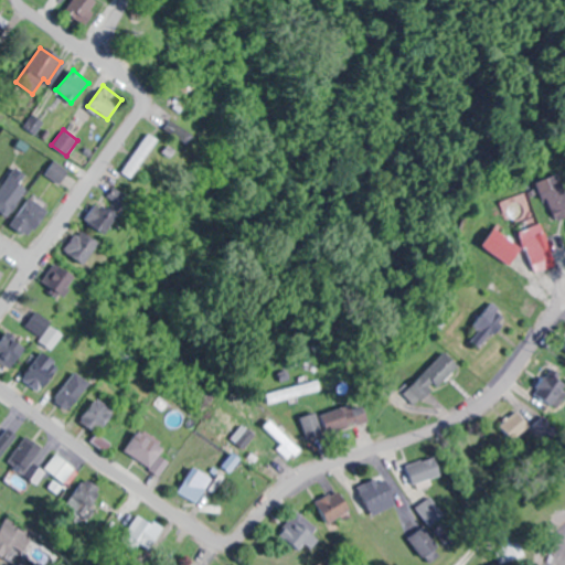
[(120,171),(130,178),(156,139),(145,132),(120,171)]
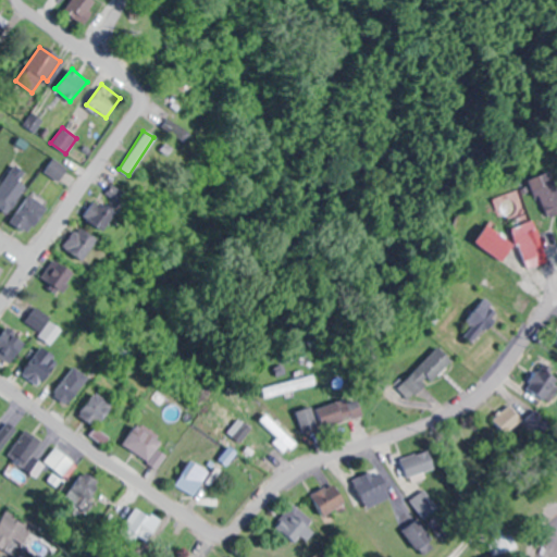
[(0,185),(0,208),(7,213),(28,184),(10,171),(0,185)]
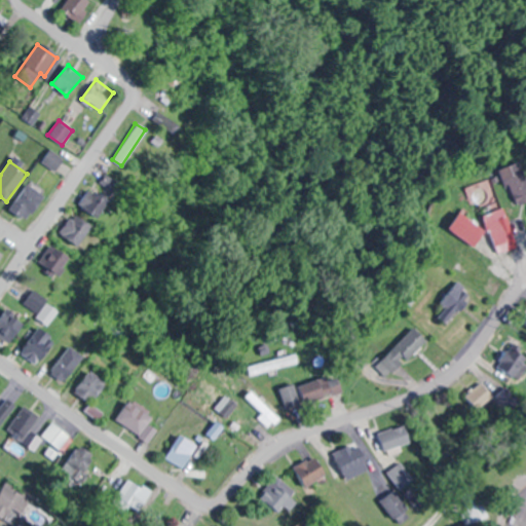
[(496,177),(523,204),(525,201),(525,178),(511,162),(496,177)]
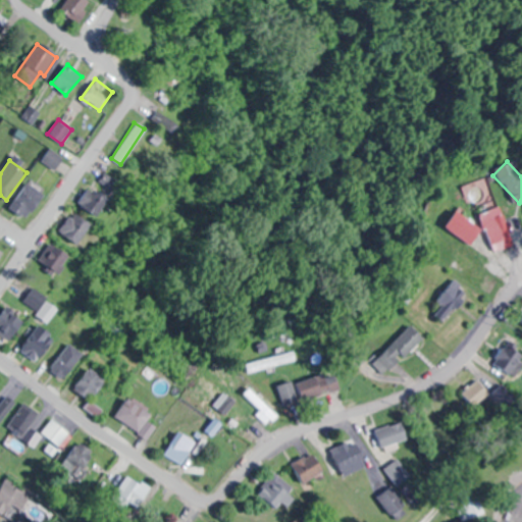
[(112,197),(98,183),(80,200),(94,214),(112,197)]
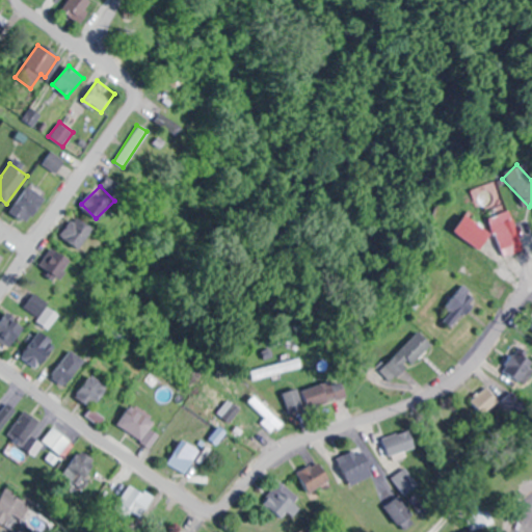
[(27,222),(38,206),(23,194),(11,211),(27,222)]
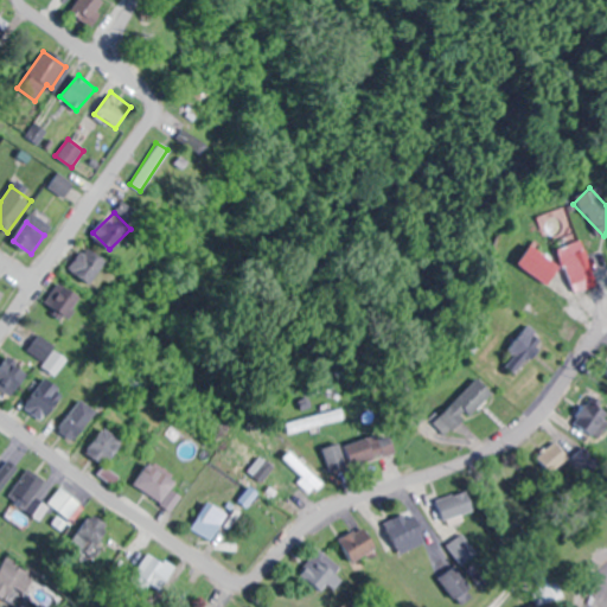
[(555,250),(576,293),(598,282),(576,240),(555,250)]
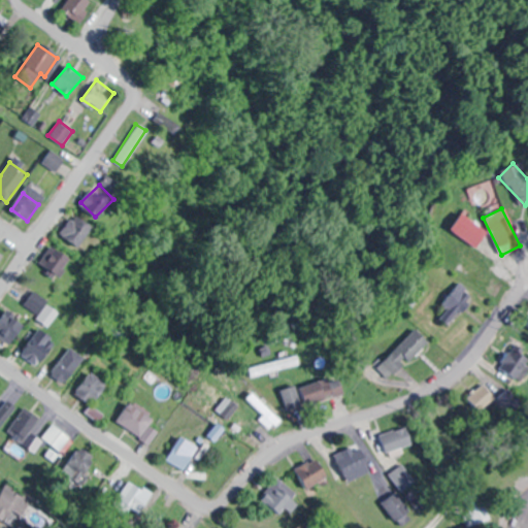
[(77,248),(93,227),(74,213),(59,233),(77,248)]
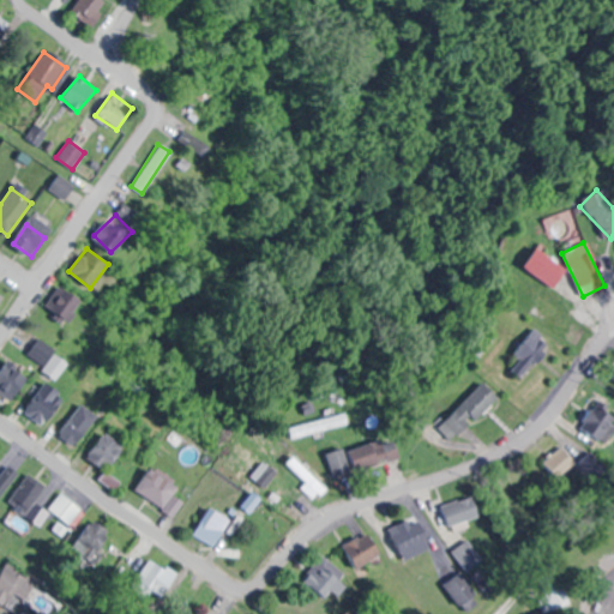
[(554,287),(566,269),(536,250),(524,268),(554,287)]
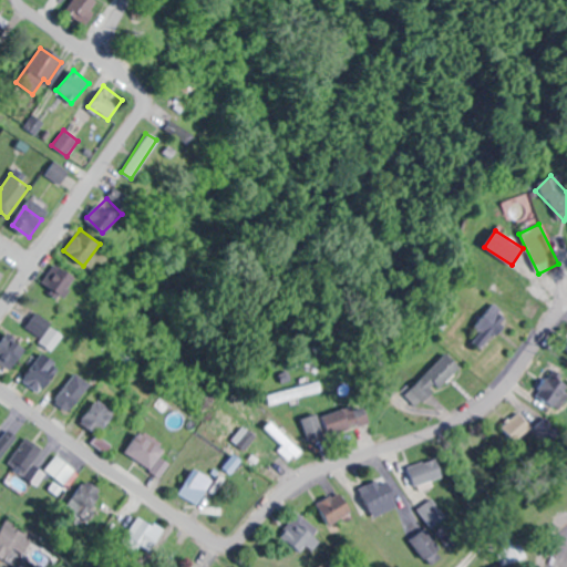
[(64,296),(76,277),(54,264),(43,282),(64,296)]
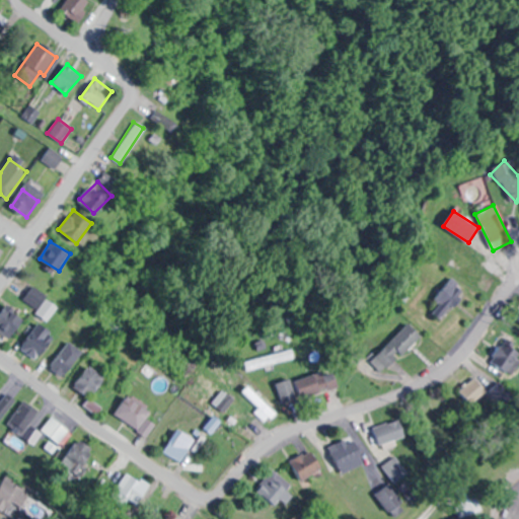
[(436,297),(447,309),(463,294),(451,282),(436,297)]
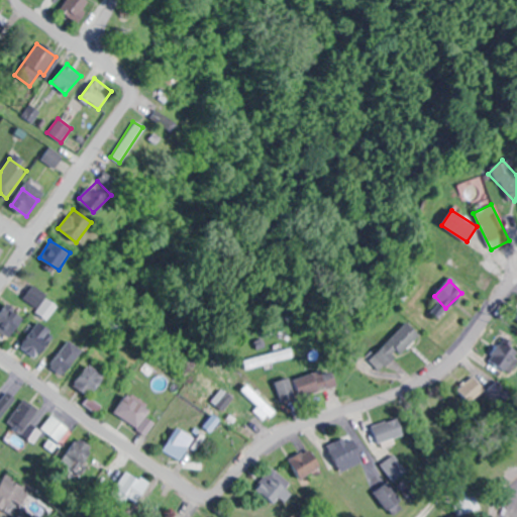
[(41,319),(56,306),(36,285),(22,298),(41,319)]
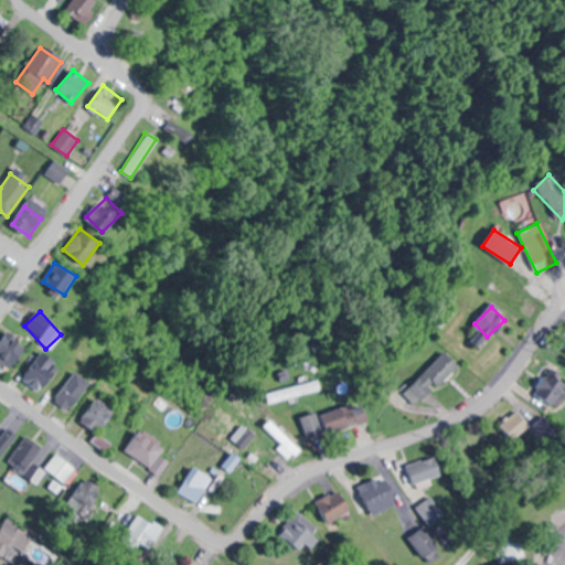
[(27,348),(9,332),(0,342),(0,362),(8,370),(27,348)]
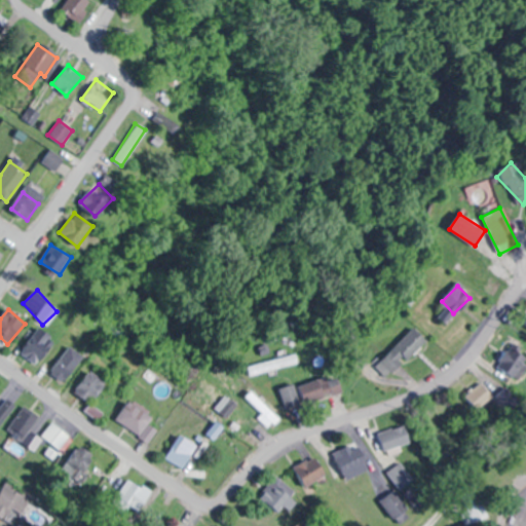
[(370,367),(382,380),(425,340),(413,328),(370,367)]
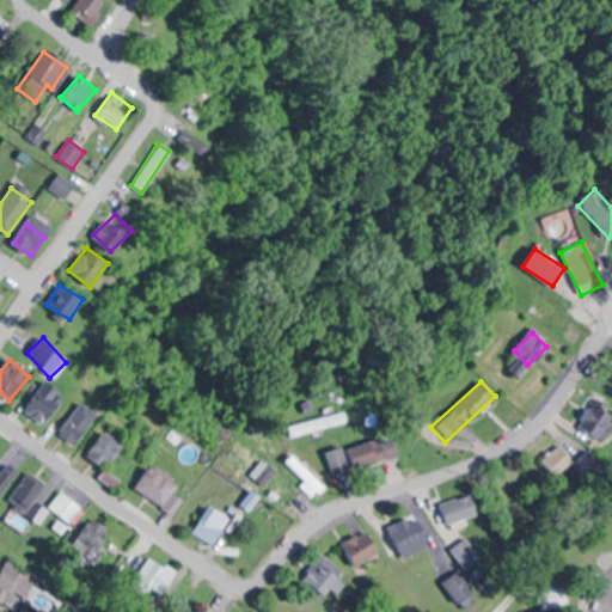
[(23,410),(40,422),(61,395),(44,383),(23,410)]
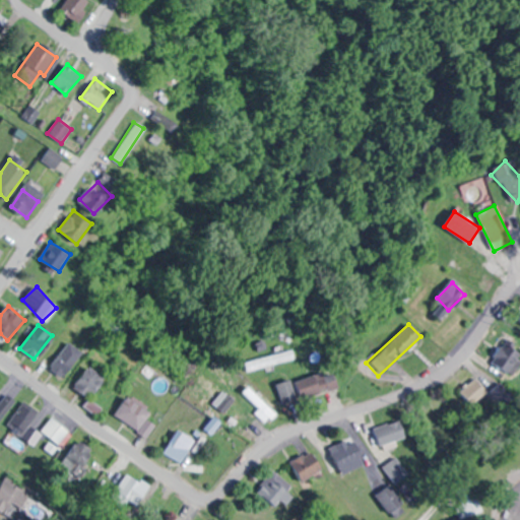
[(81,351),(67,341),(50,368),(64,378),(81,351)]
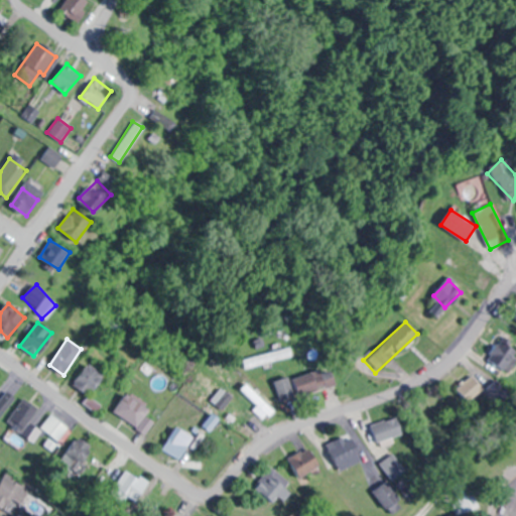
[(487,360),(503,373),(515,357),(515,349),(504,339),(487,360)]
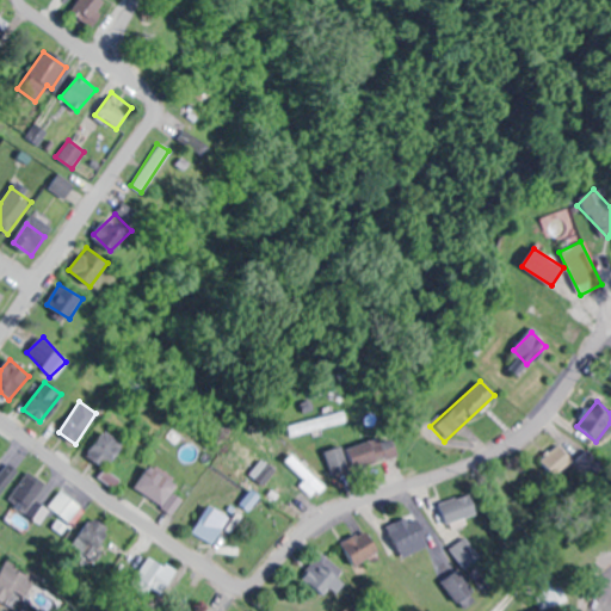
[(282,429),(284,438),(343,420),(340,411),(282,429)]
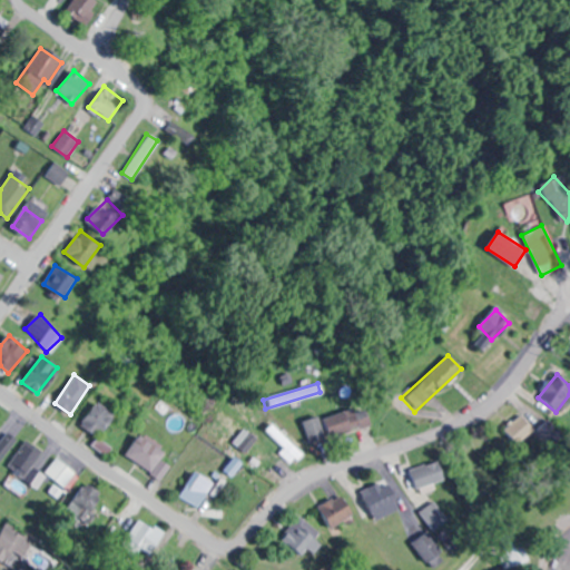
[(97,436),(115,416),(98,401),(80,421),(97,436)]
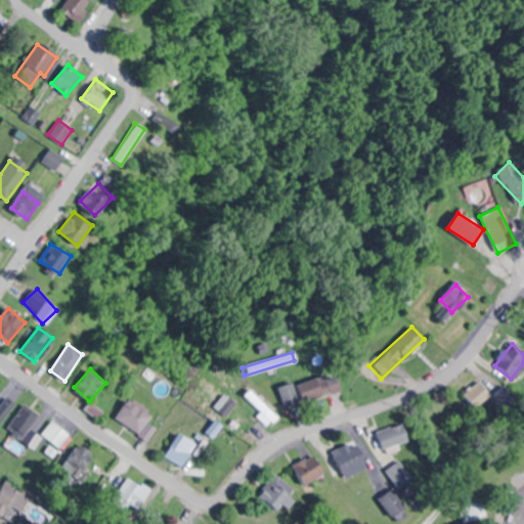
[(341,390),(335,373),(298,385),(303,402),(341,390)]
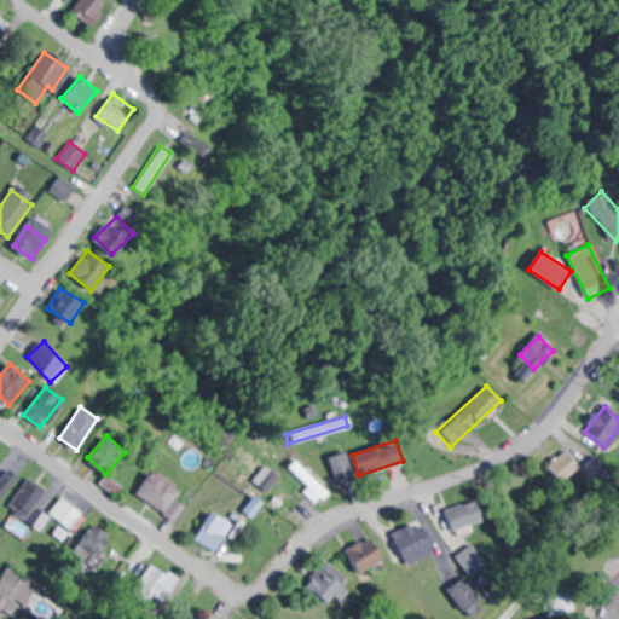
[(582,466),(565,449),(545,469),(561,486),(582,466)]
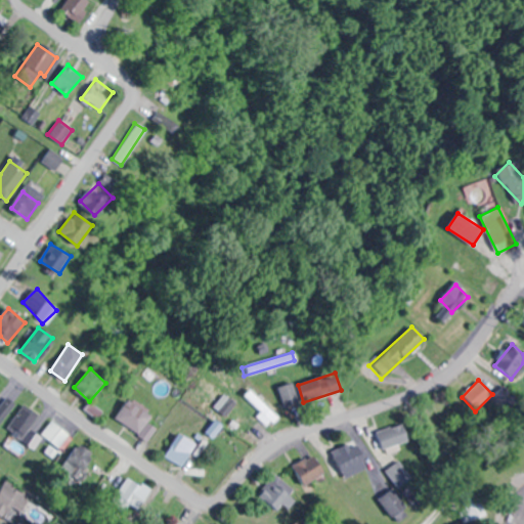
[(277,388),(287,409),(301,404),(293,383),(277,388)]
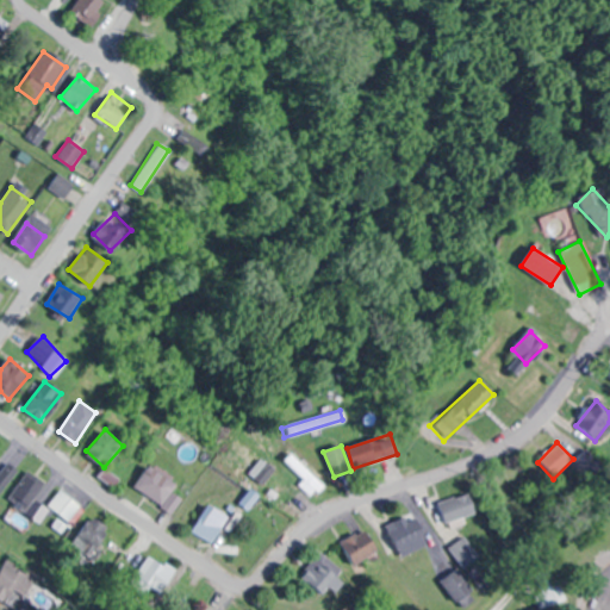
[(312,496),(322,487),(290,453),(280,462),(312,496)]
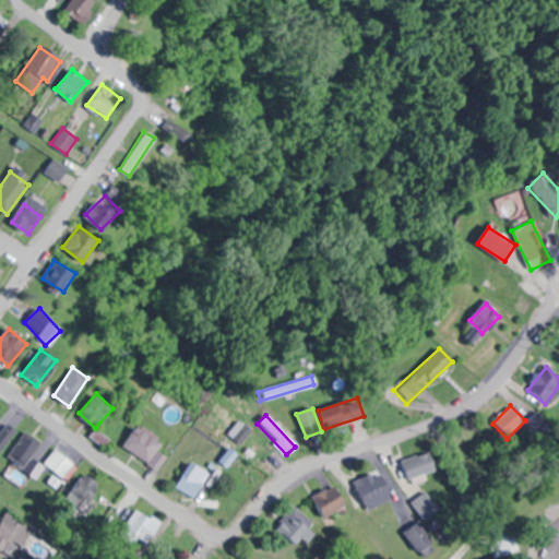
[(0,430),(0,450),(15,430),(7,424),(0,430)]
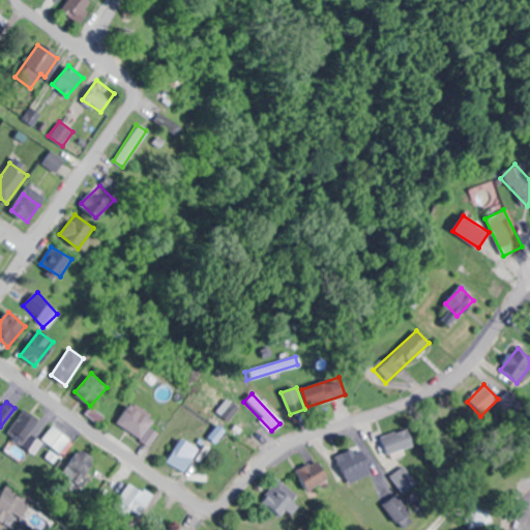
[(145,444),(158,424),(128,404),(115,423),(145,444)]
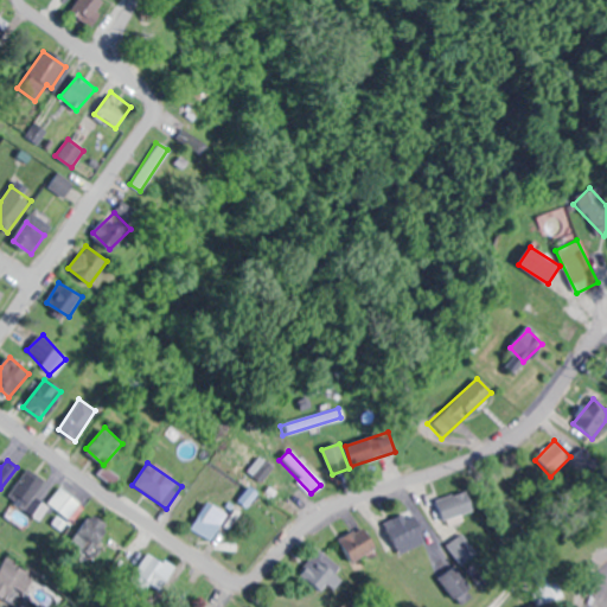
[(119,477),(103,467),(97,477),(113,486),(119,477)]
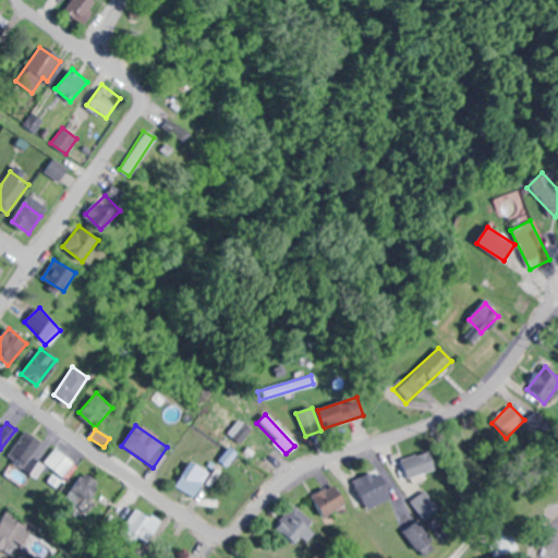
[(38,441),(22,434),(11,458),(27,465),(38,441)]
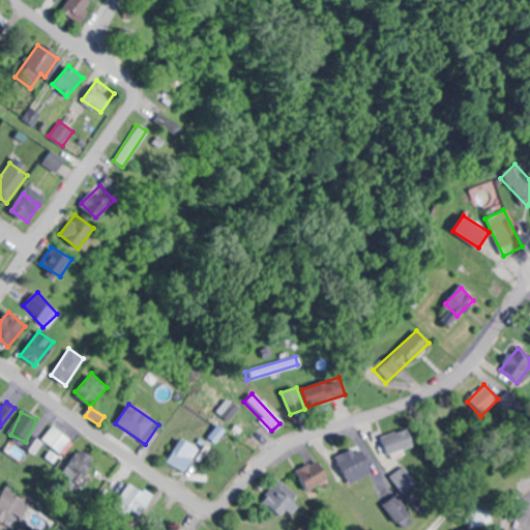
[(71,440),(52,424),(41,440),(61,454),(71,440)]
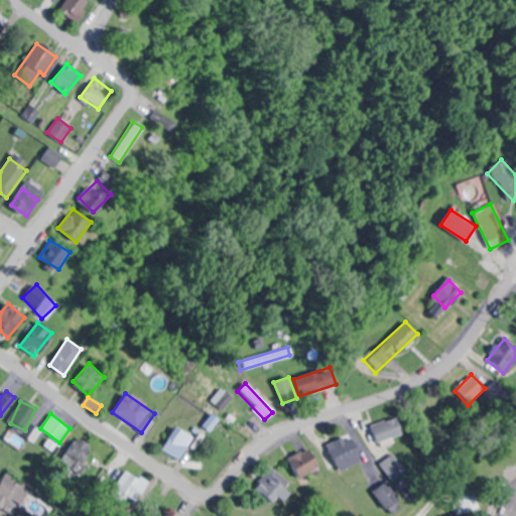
[(376,442),(402,434),(397,416),(371,424),(376,442)]
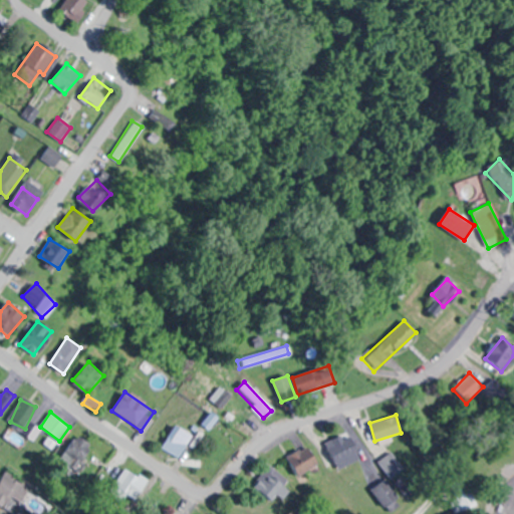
[(325,443),(339,468),(361,457),(347,431),(325,443)]
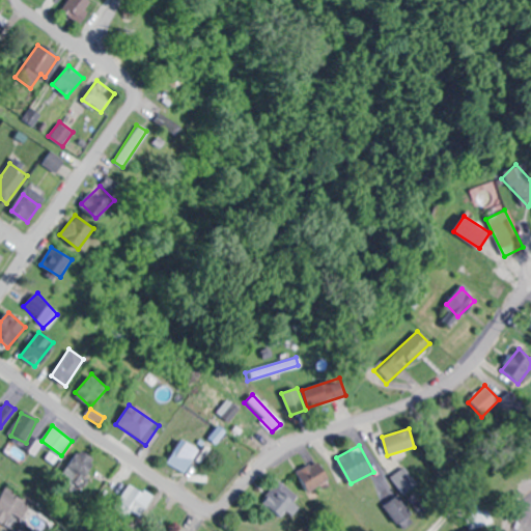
[(296,475),(309,494),(330,478),(316,460),(296,475)]
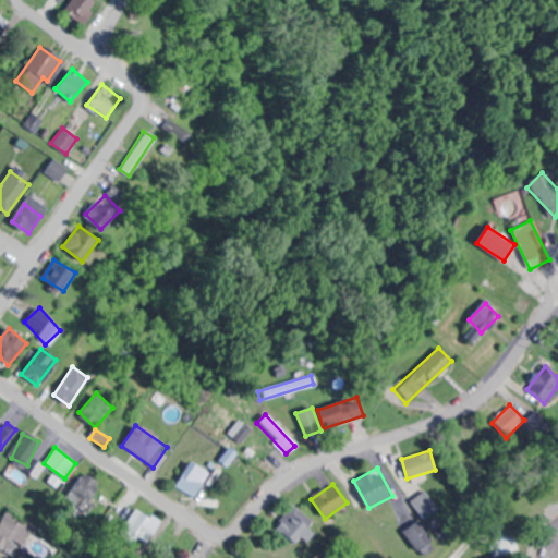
[(438,510),(425,490),(411,500),(424,520),(438,510)]
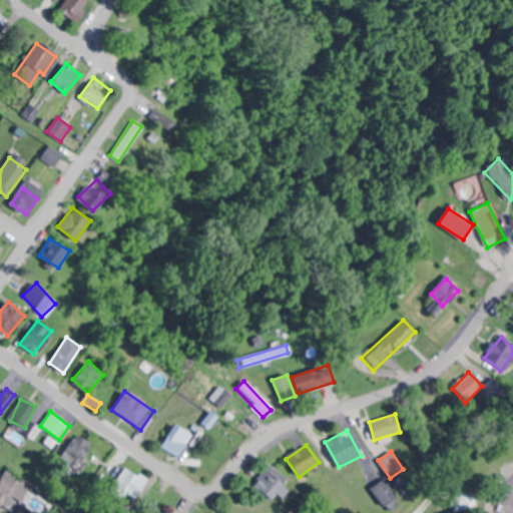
[(133,505),(148,481),(125,468),(110,492),(133,505)]
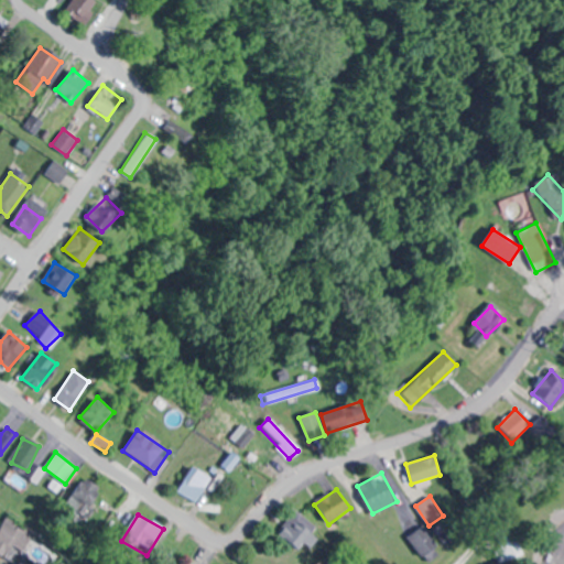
[(409,539),(426,557),(440,546),(422,527),(409,539)]
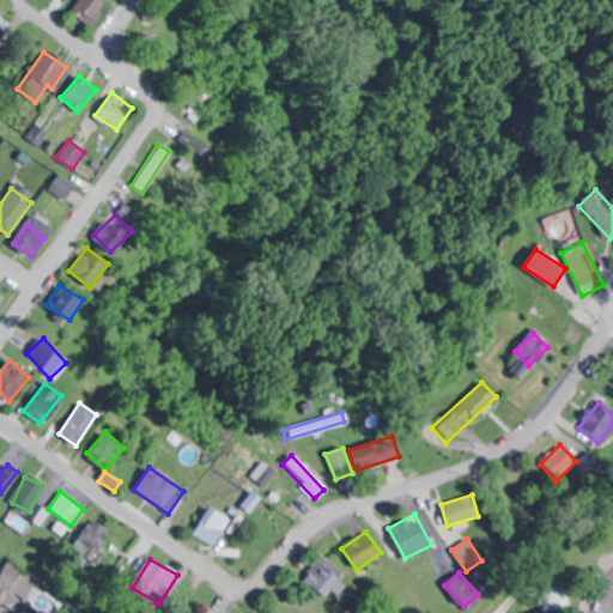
[(569,601),(562,586),(542,594),(551,611),(569,601)]
